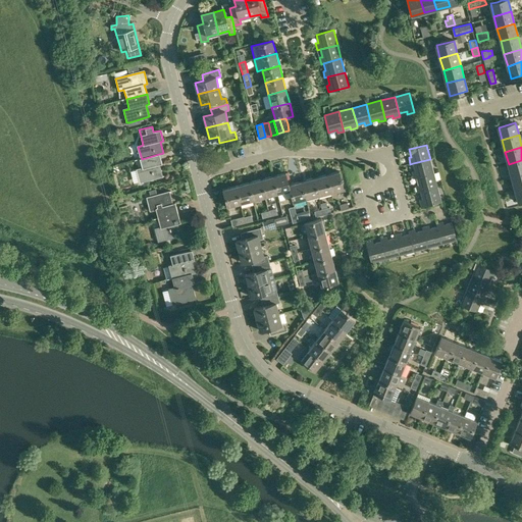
[(138,170),(141,183),(142,189),(149,187),(147,180),(162,176),(159,164),(162,164),(159,154),(142,159),(140,159),(143,169),(138,170)]
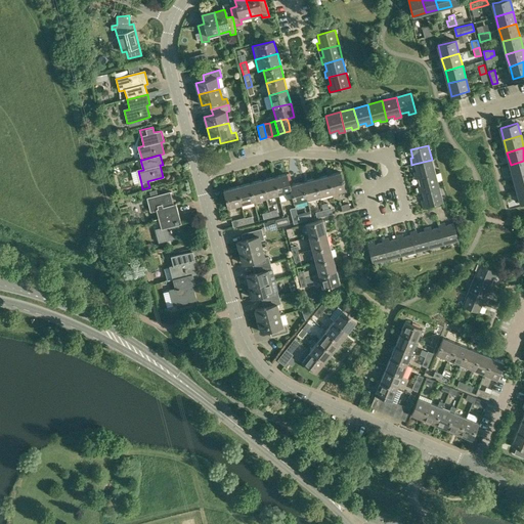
[(432,160),(415,164),(417,172),(413,172),(416,179),(418,178),(435,174),(432,160)]
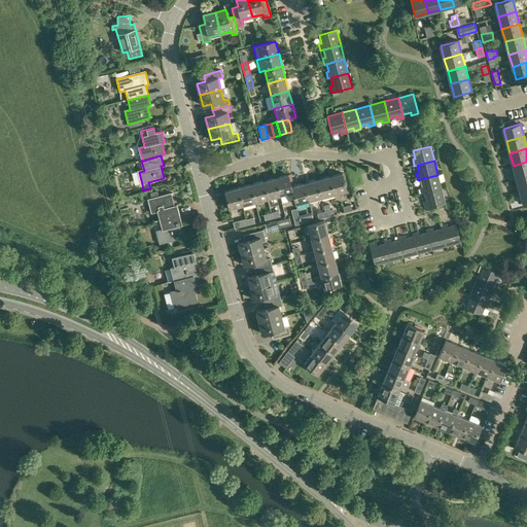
[(526,162),(514,166),(517,179),(526,176),(526,162)]
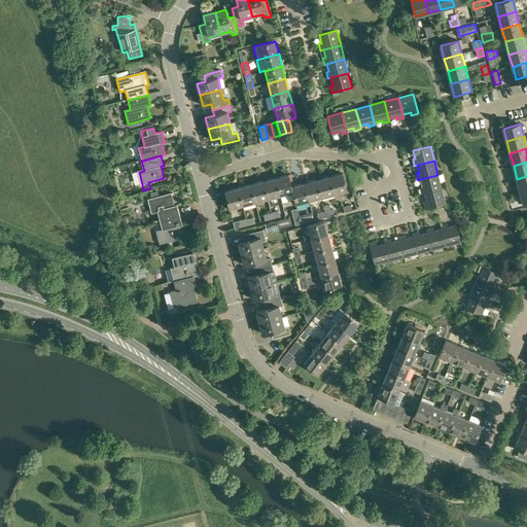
[(342,173),(329,176),(334,195),(347,190),(342,173)]
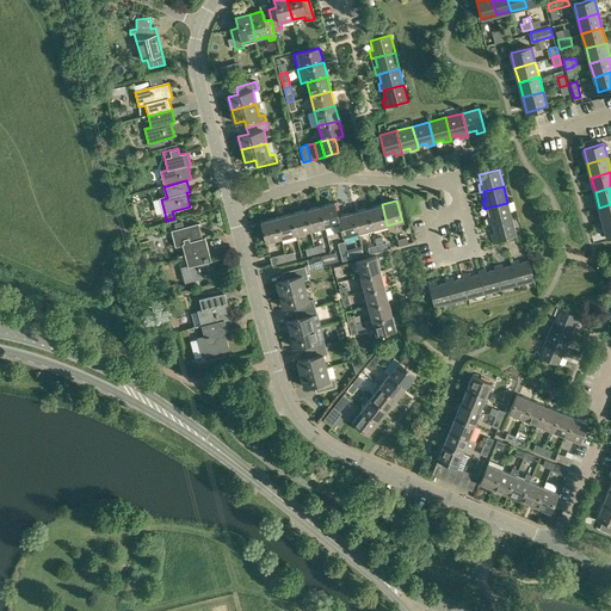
[(334,203),(320,207),(325,227),(339,223),(340,223),(338,216),(334,203)]
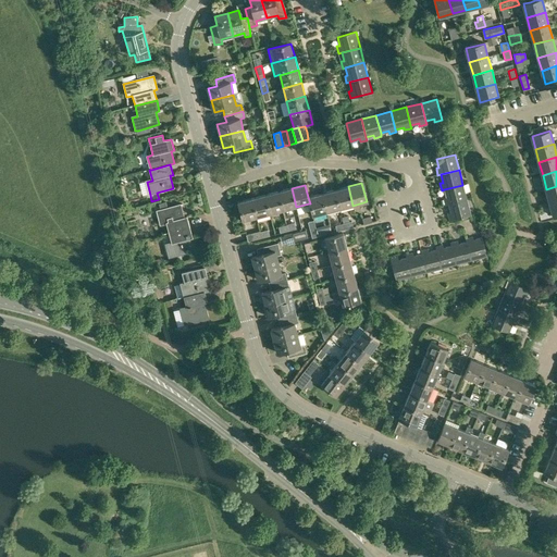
[(462,185),(444,189),(446,197),(444,198),(445,205),(448,205),(467,199),(462,185)]
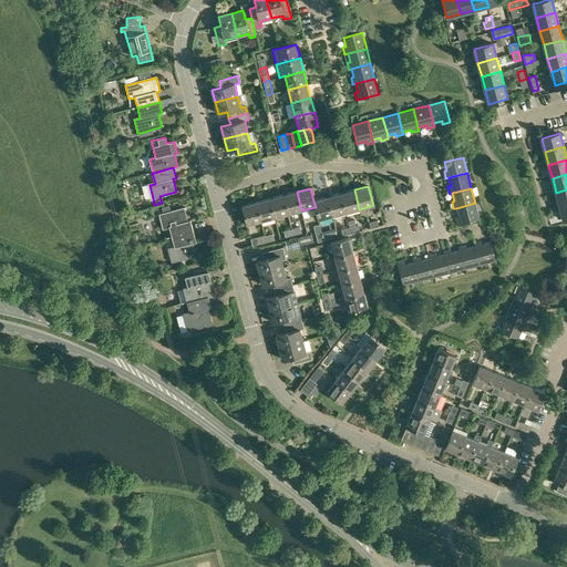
[(354,189),(341,193),(346,213),(359,209),(354,189)]
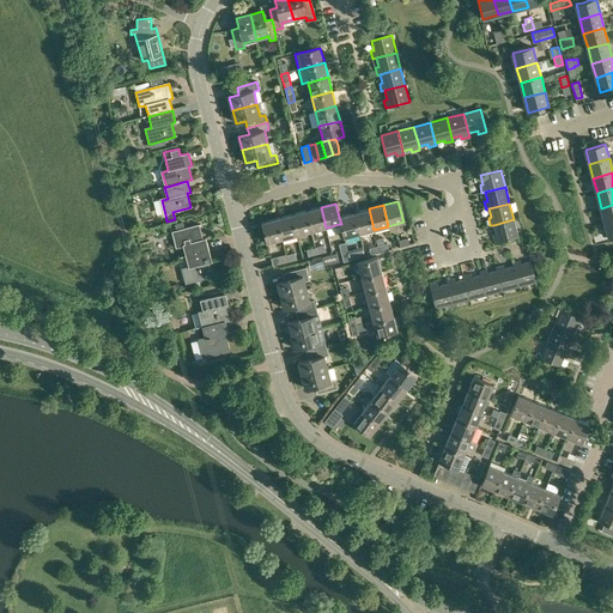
[(612,205),(601,208),(606,223),(612,220),(612,205)]
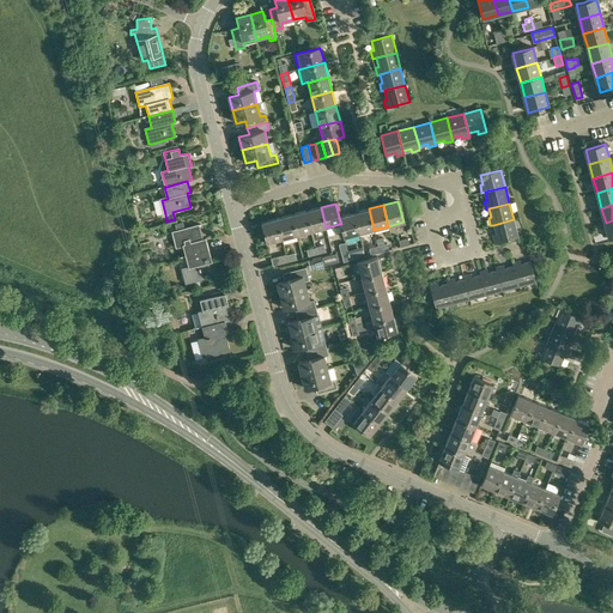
[(321,207),(305,211),(311,231),(326,228),(321,207)]
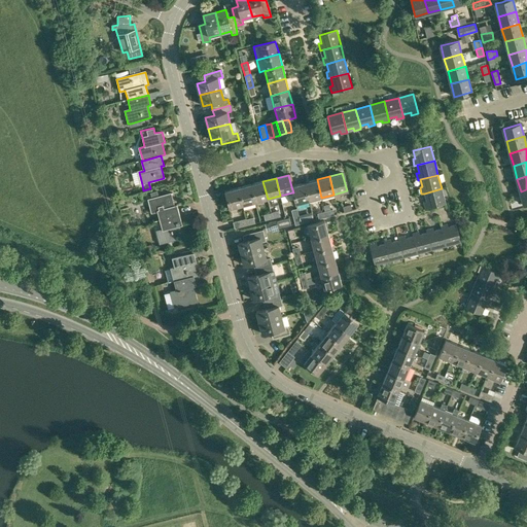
[(317,179),(305,183),(309,201),(321,198),(317,179)]
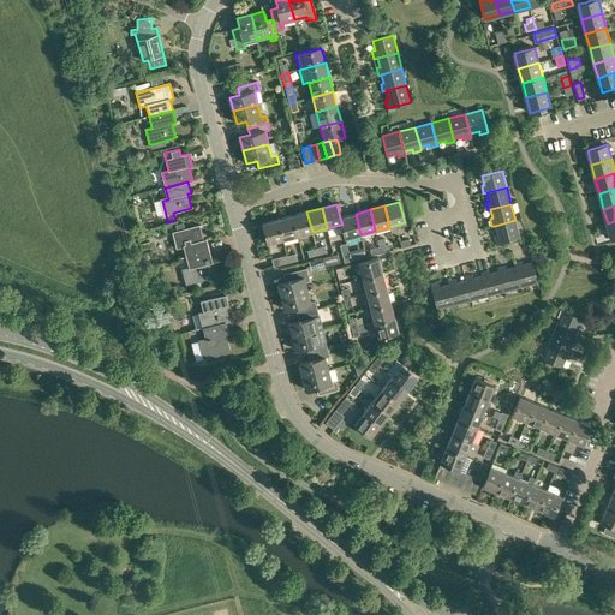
[(306,212),(292,215),(298,237),(312,232),(306,212)]
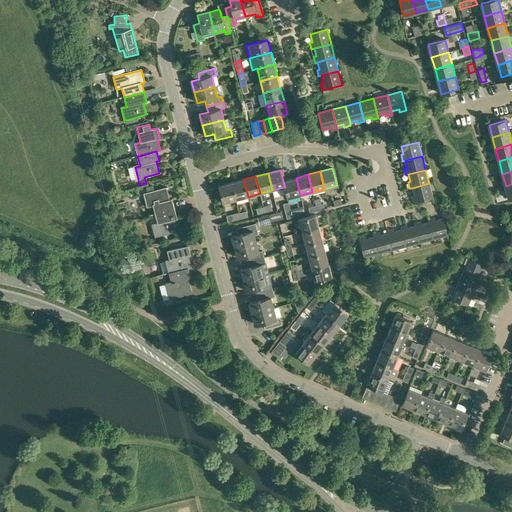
[(296,178),(283,181),(285,187),(284,187),(287,199),(300,195),(296,178)]
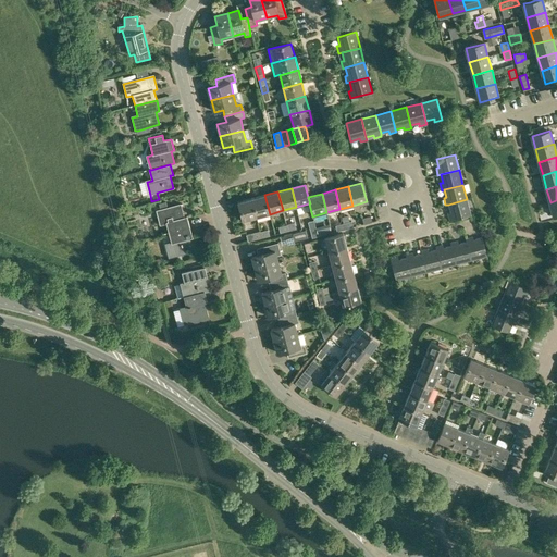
[(264,195),(251,199),(257,218),(270,214),(264,195)]
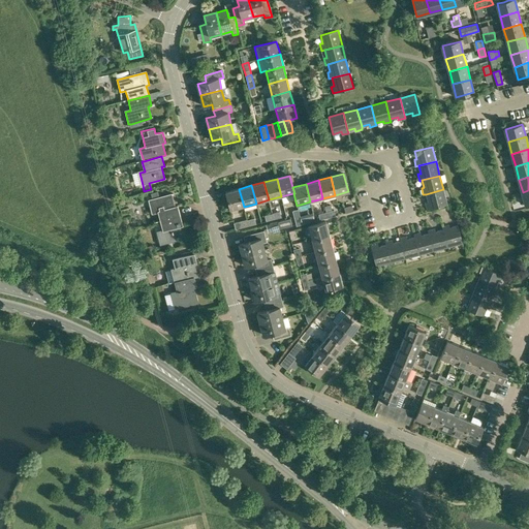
[(244,207),(239,189),(225,192),(230,210),(244,207)]
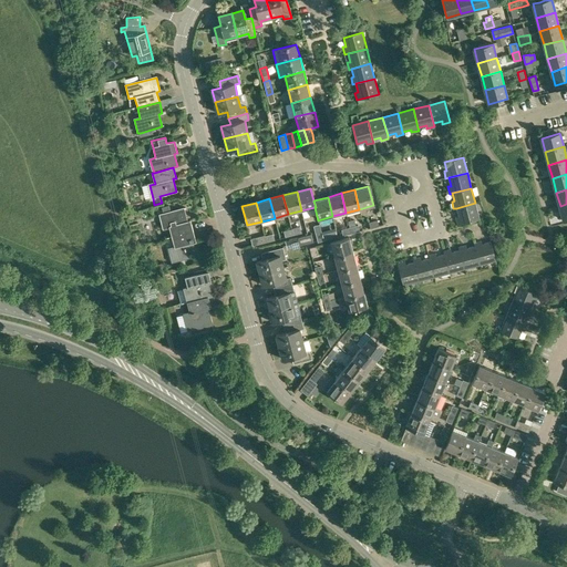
[(475,203),(456,208),(459,216),(455,217),(457,225),(480,219),(475,203)]
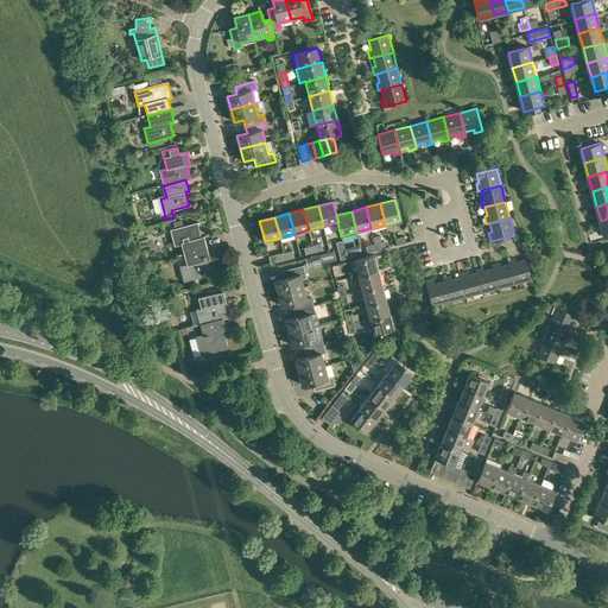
[(182,244),(184,254),(207,248),(204,236),(201,238),(197,223),(183,227),(176,229),(172,230),(176,244),(182,244)]
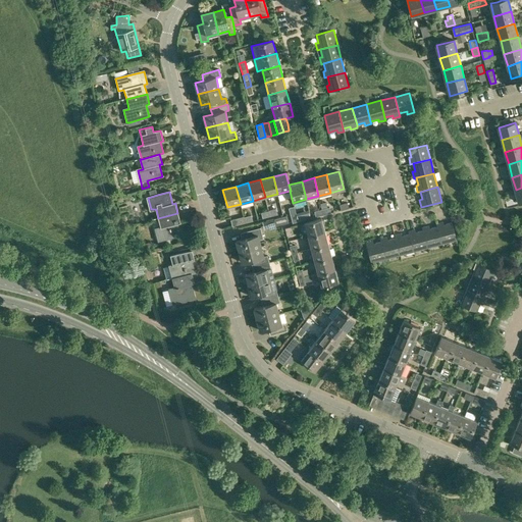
[(177,213),(158,218),(160,227),(155,229),(159,242),(180,236),(177,224),(180,223),(177,213)]
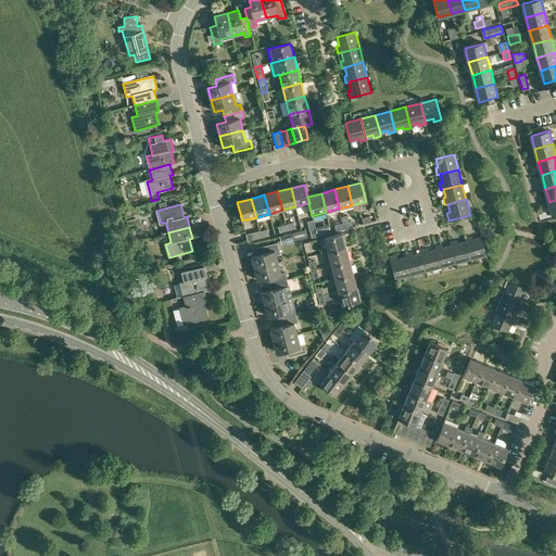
[(293,240),(307,237),(305,229),(292,232),(293,240)]
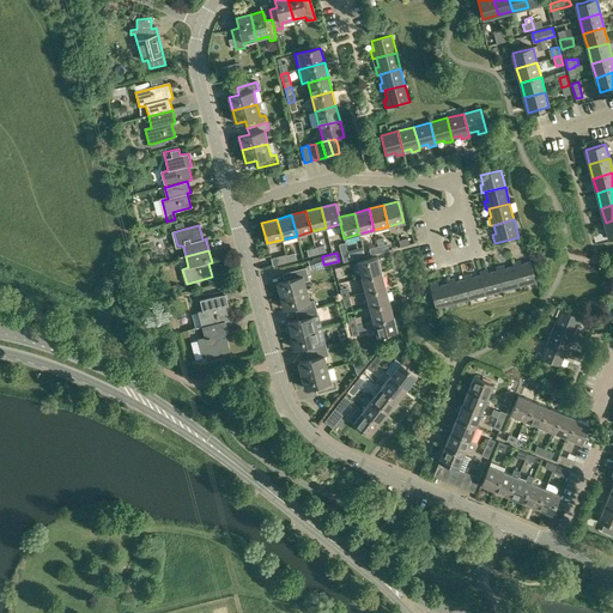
[(287,261),(286,254),(271,259),(273,266),(287,261)]
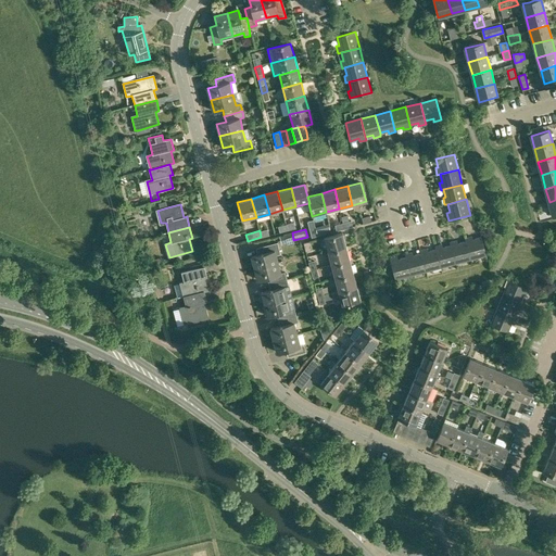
[(324,238),(327,252),(345,247),(342,234),(324,238)]
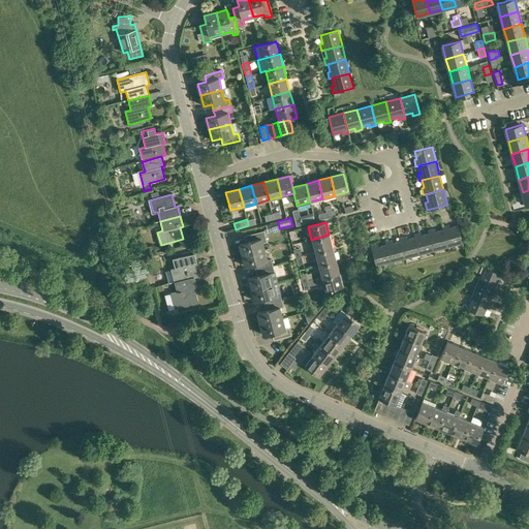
[(442,227),(443,229),(447,247),(462,243),(458,225),(449,227),(448,225),(442,227)]
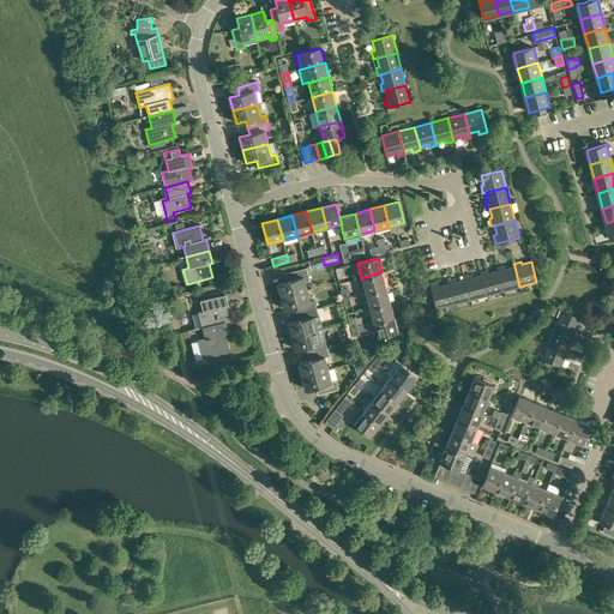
[(497,268),(498,271),(503,292),(519,287),(515,266),(505,269),(504,266),(497,268)]
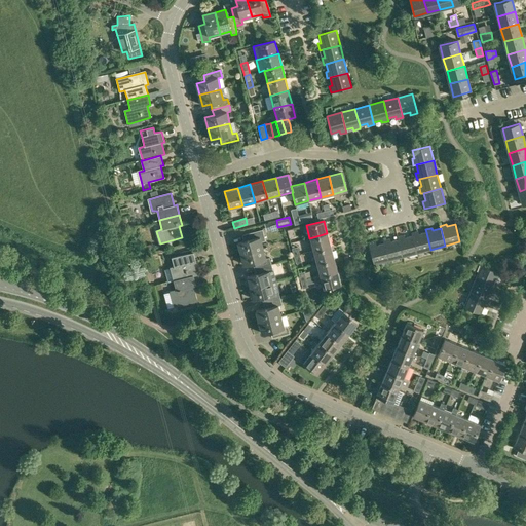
[(245,240),(238,242),(241,254),(263,248),(261,241),(266,240),(263,229),(243,234),(245,240)]
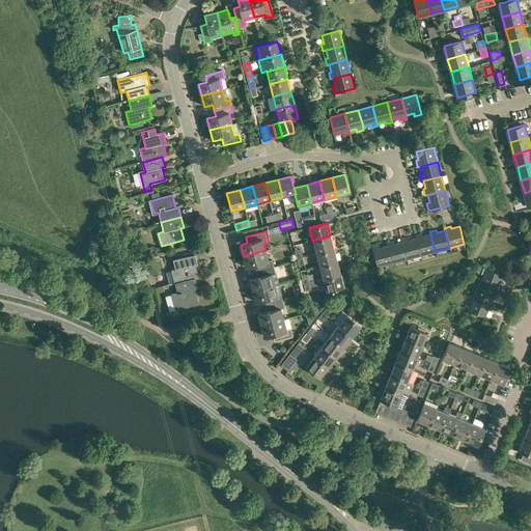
[(416,235),(416,238),(421,255),(435,252),(430,234),(422,236),(422,233),(416,235)]
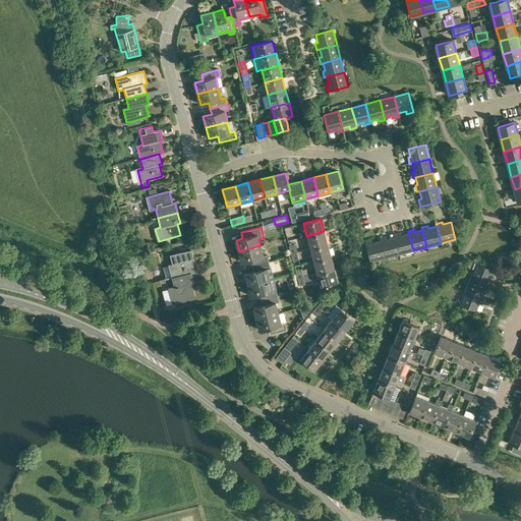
[(324,231),(306,236),(310,248),(328,243),(324,231)]
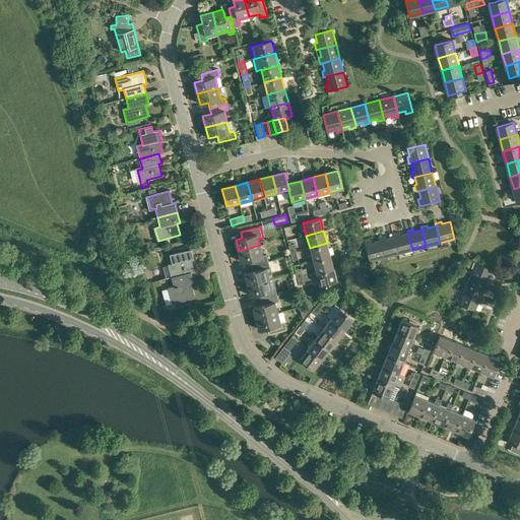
[(393,235),(393,237),(398,254),(399,257),(413,253),(412,250),(407,233),(400,235),(399,233),(393,235)]
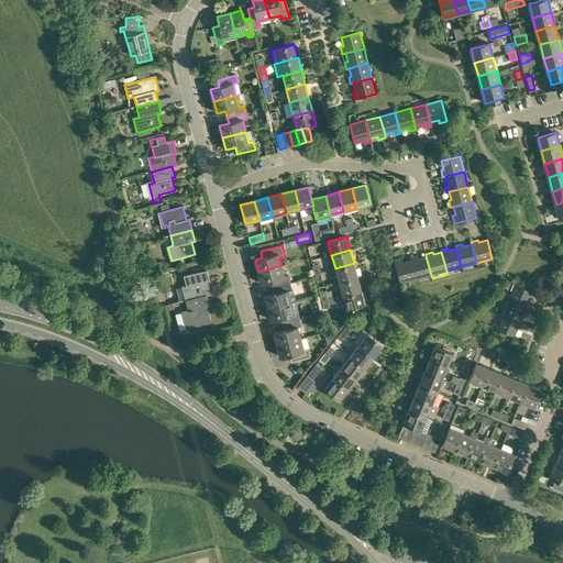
[(410,257),(411,261),(417,279),(431,275),(426,256),(418,258),(417,255),(410,257)]
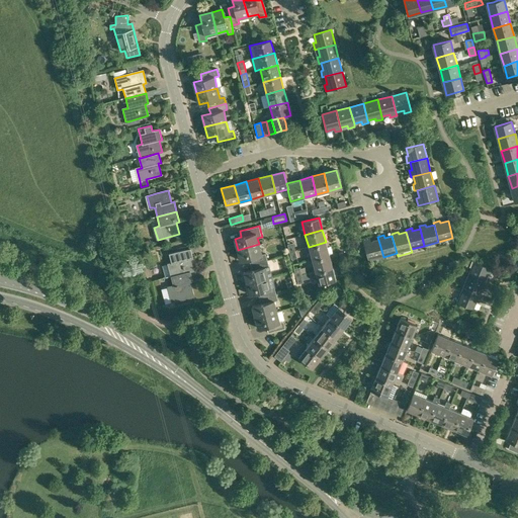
[(383,257),(378,240),(370,242),(369,239),(363,241),(368,260),(383,257)]
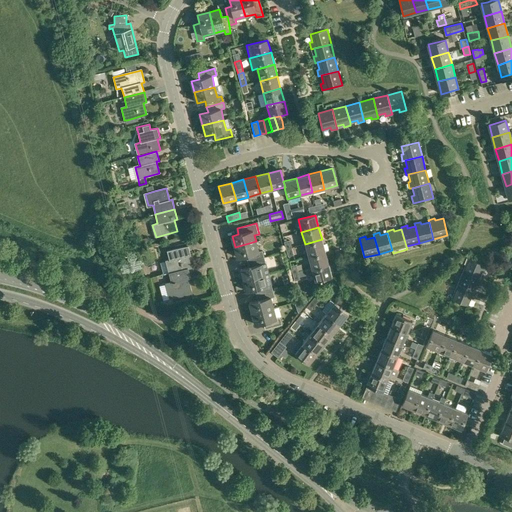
[(322,239),(305,244),(308,256),(325,251),(322,239)]
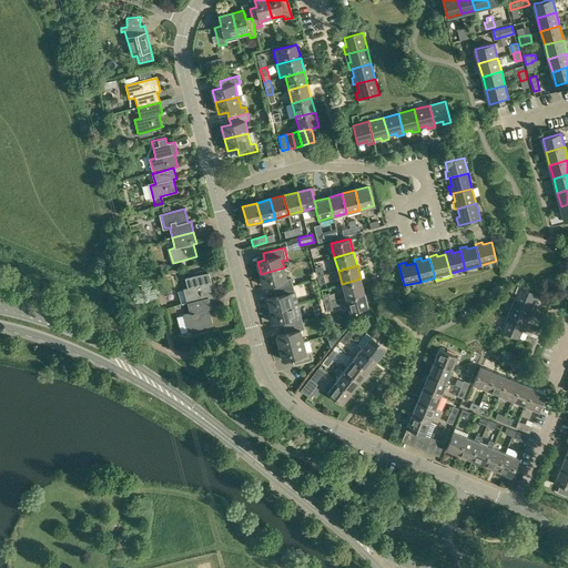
[(284,267),(261,274),(263,286),(273,284),(274,290),(293,285),(291,277),(287,279),(284,267)]
